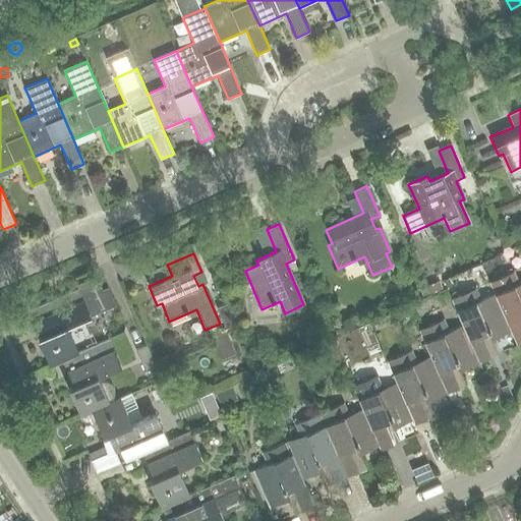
[(520,283),(519,284),(514,272),(488,283),(494,295),(510,332),(517,346),(520,344),(520,283)]
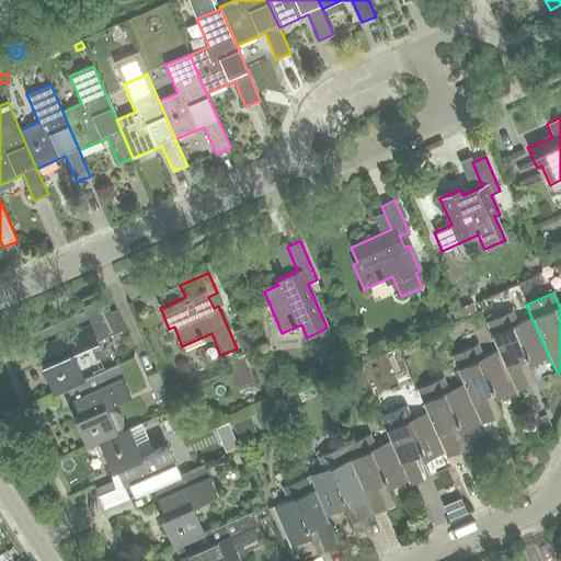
[(472,302),(458,309),(462,318),(476,310),(472,302)]
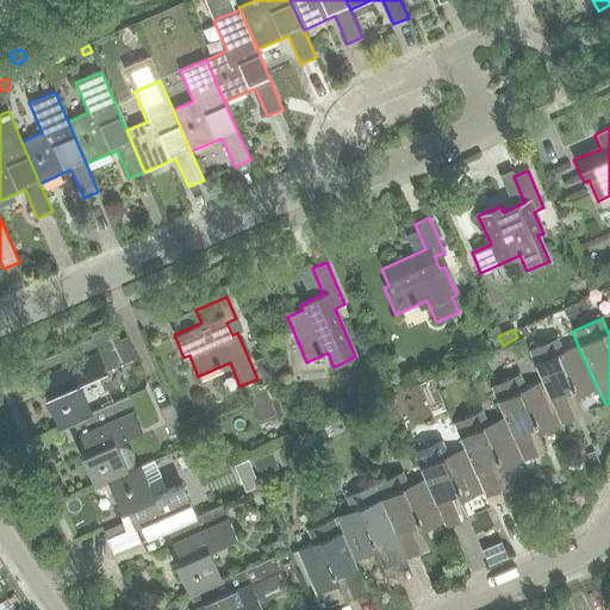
[(500,344),(497,336),(491,338),(495,347),(500,344)]
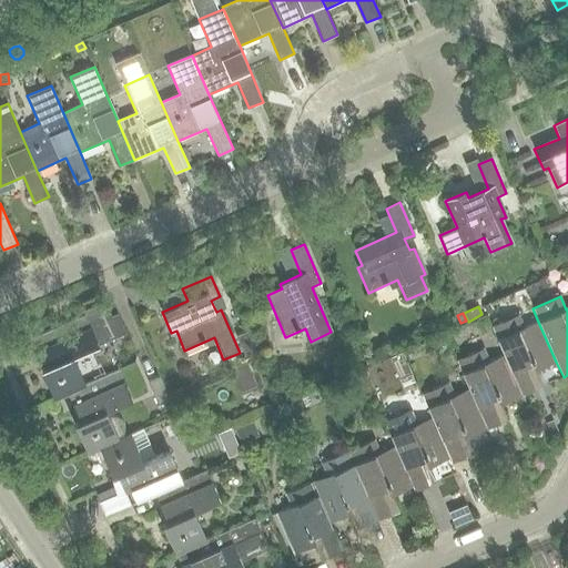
[(90,326),(85,315),(33,338),(46,367),(41,369),(54,399),(68,394),(84,386),(84,385),(72,357),(99,346),(90,326)]
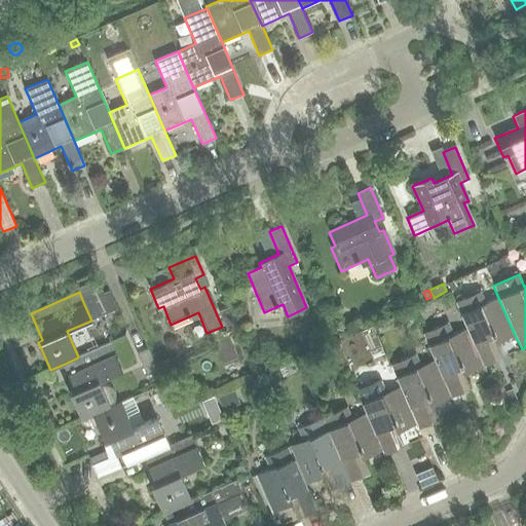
[(109,292),(83,302),(91,321),(117,309),(109,292)]
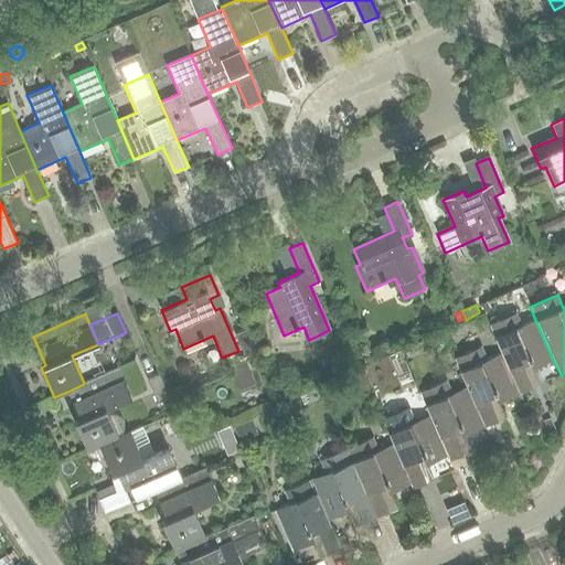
[(489,326),(501,353),(519,393),(519,394),(540,384),(533,369),(553,360),(535,320),(522,326),(515,313),(489,326)]
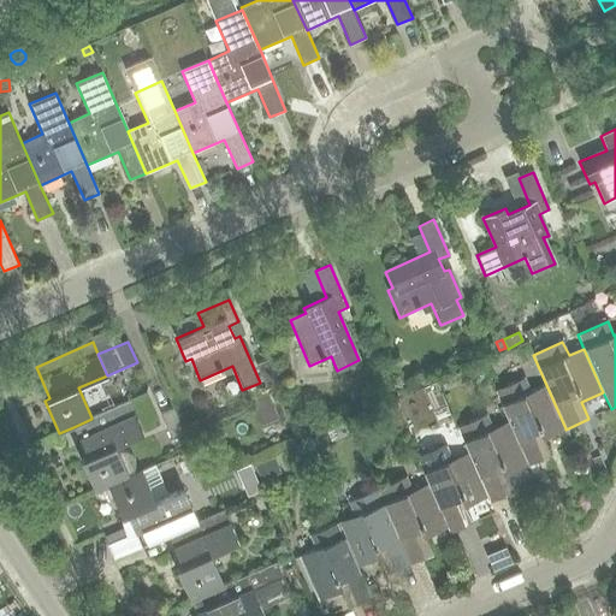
[(495,391),(508,422),(528,466),(551,456),(543,439),(566,428),(546,385),(531,392),(525,378),(495,391)]
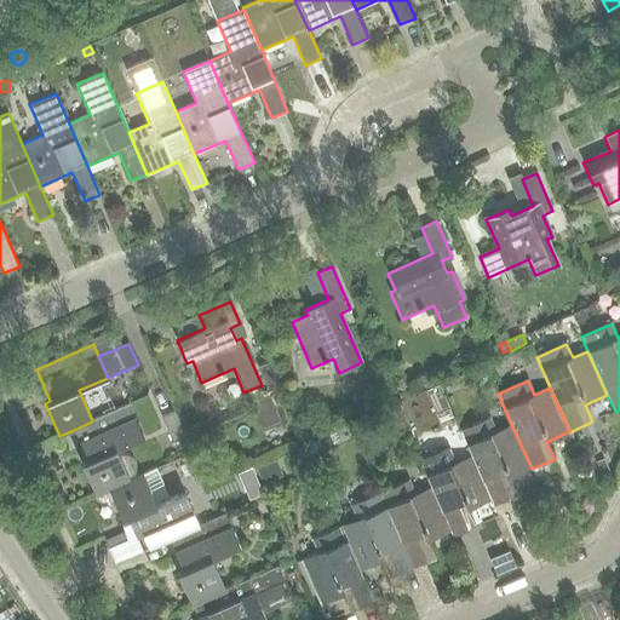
[(96,495),(109,489),(128,480),(133,476),(136,474),(136,470),(136,466),(135,463),(133,461),(132,458),(128,455),(124,454),(120,454),(118,454),(116,451),(144,437),(130,403),(92,420),(92,422),(74,430),(87,461),(82,464),(96,495)]
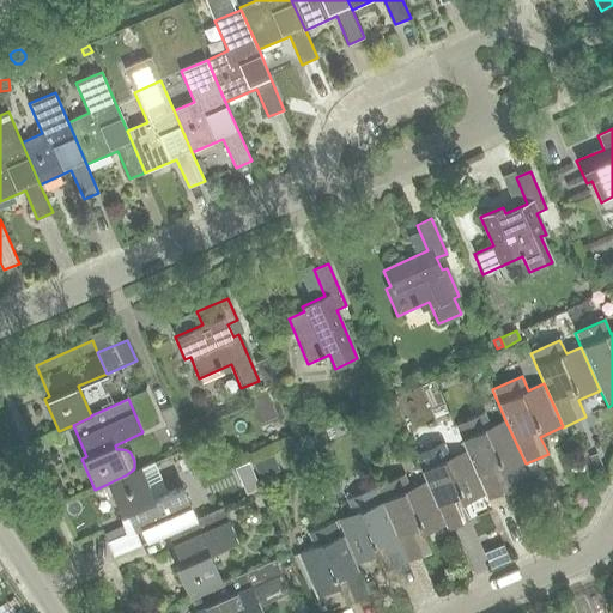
[(184,434),(174,407),(161,413),(171,438),(184,434)]
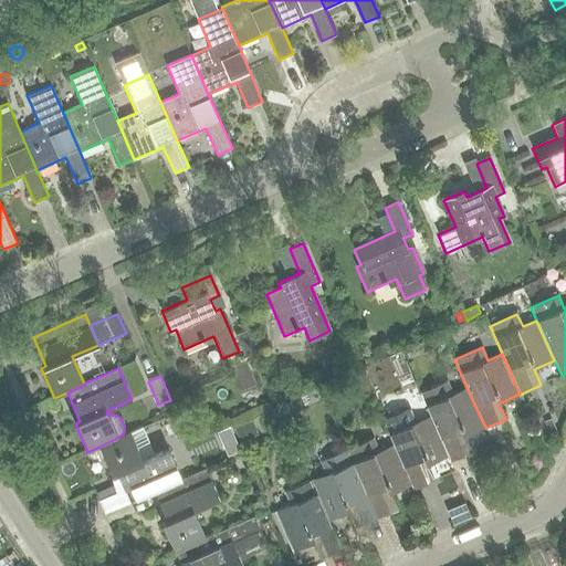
[(420,392),(430,416),(448,457),(450,462),(471,452),(464,437),(485,428),(467,388),(452,394),(447,381),(420,392)]
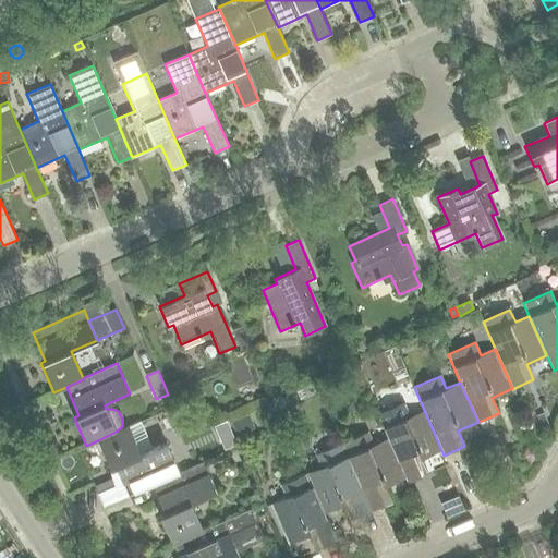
[(377,415),(387,438),(404,478),(407,483),(428,474),(422,459),(441,450),(424,410),(410,416),(404,403),(377,415)]
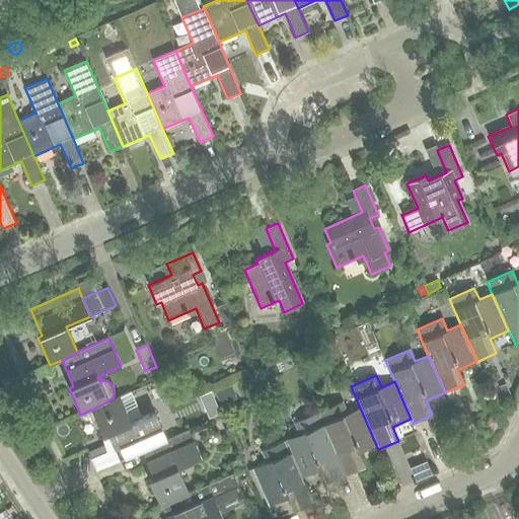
[(230,385),(216,391),(220,400),(234,394),(230,385)]
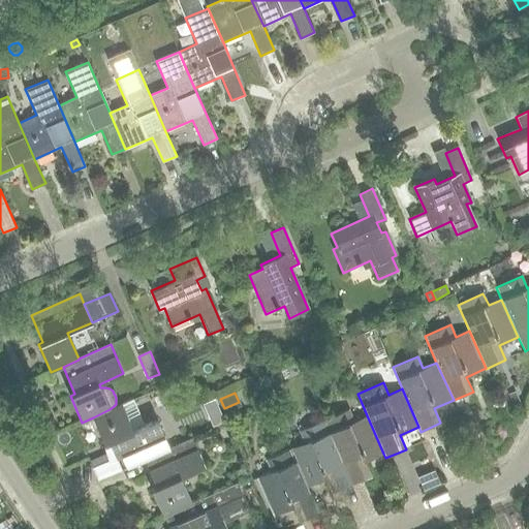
[(216,398),(205,403),(209,411),(219,407),(216,398)]
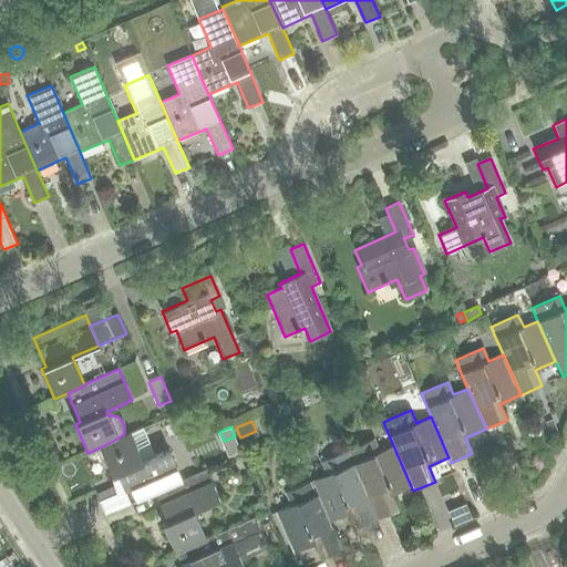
[(100,447),(112,476),(117,474),(131,504),(155,493),(182,481),(168,451),(155,456),(142,429),(117,439),(100,447)]
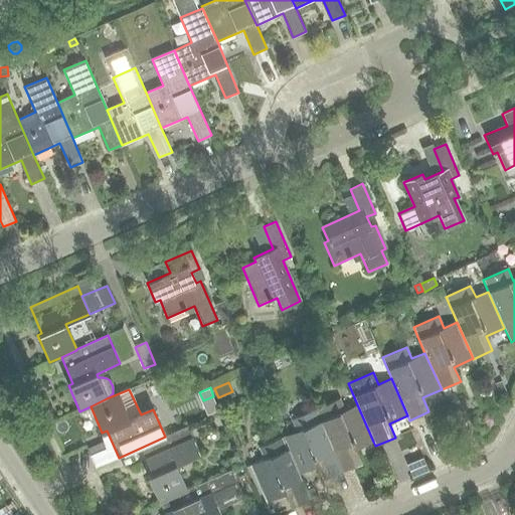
[(315,409),(343,472),(361,464),(355,450),(373,442),(357,404),(345,410),(340,398),(315,409)]
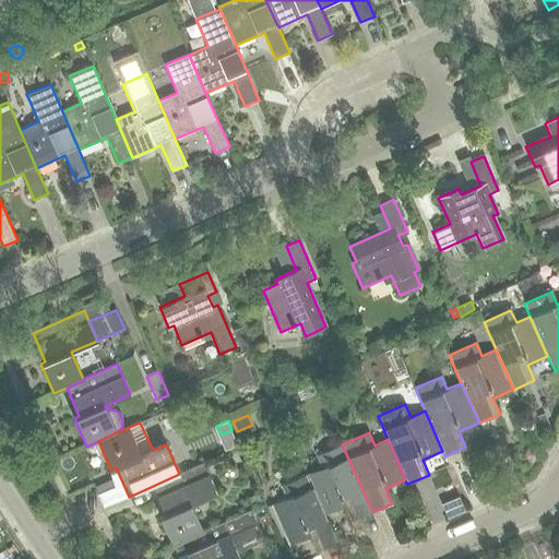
[(321,468),(307,475),(324,514),(345,506),(352,521),(372,512),(342,444),(316,455),(321,468)]
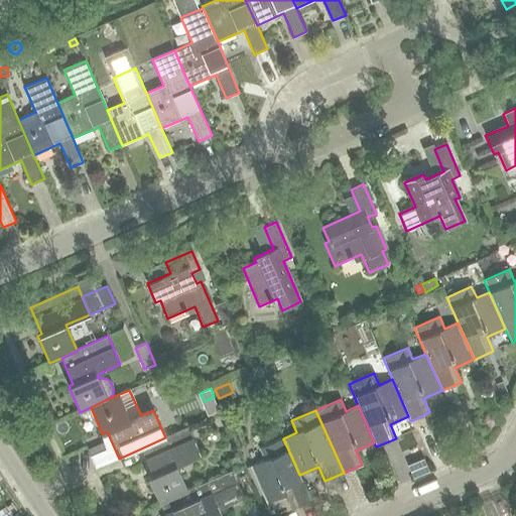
[(159,503),(187,491),(176,466),(200,456),(187,427),(165,437),(141,448),(152,475),(148,477),(159,503)]
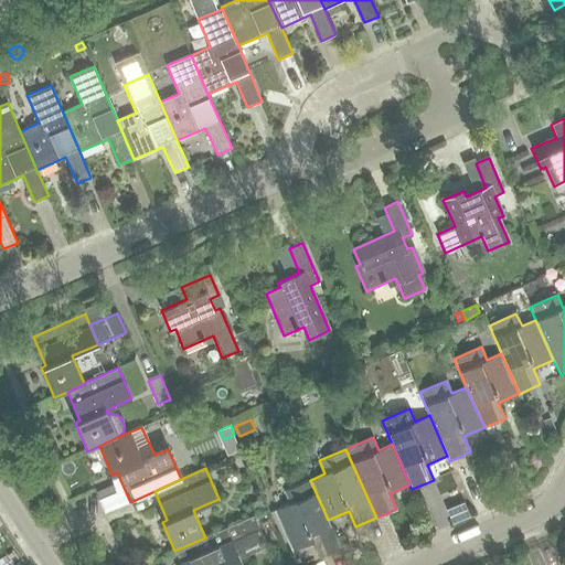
[(337,540),(328,520),(310,480),(284,491),(289,504),(274,511),(291,552),(312,542),(319,557),(347,545),(343,536),(337,540)]
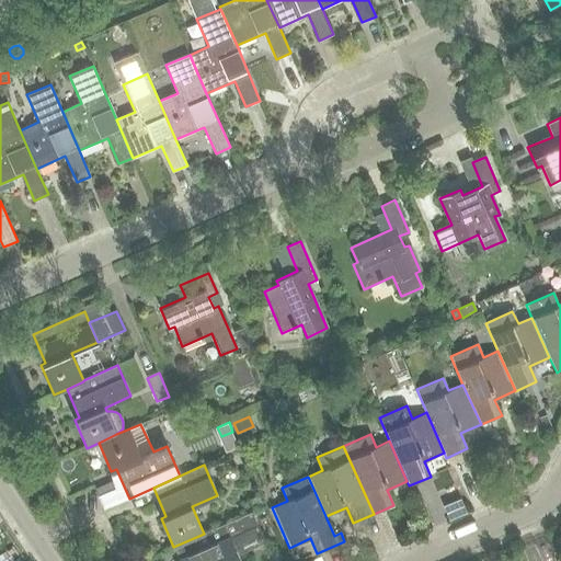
[(250,513),(204,534),(173,547),(179,560),(222,560),(238,554),(264,544),(250,513)]
